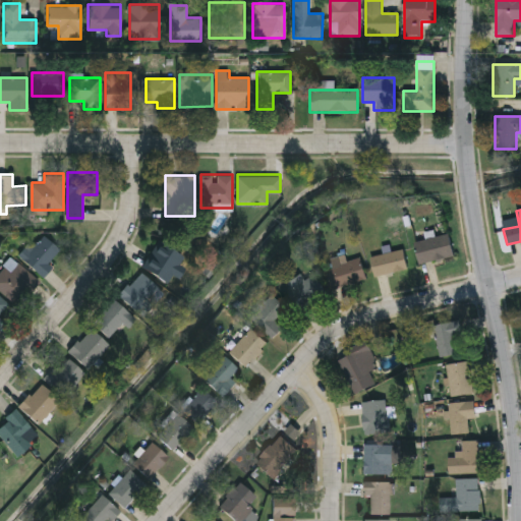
[(53,267),(43,277),(20,253),(43,231),(60,248),(47,262),(53,267)]
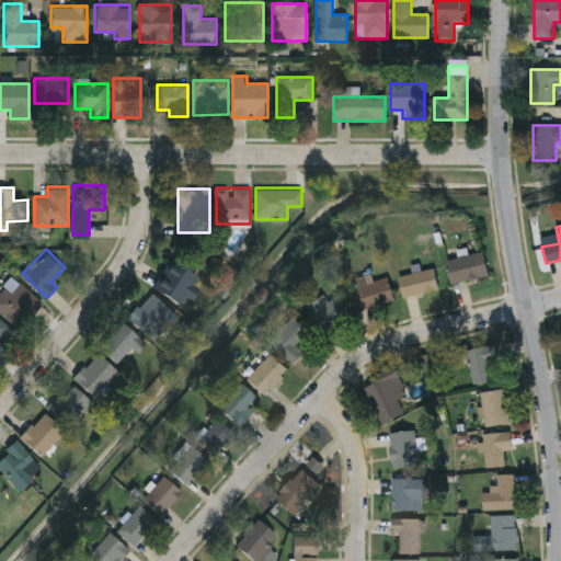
[(447,259),(484,252),(489,275),(451,282),(447,259)]
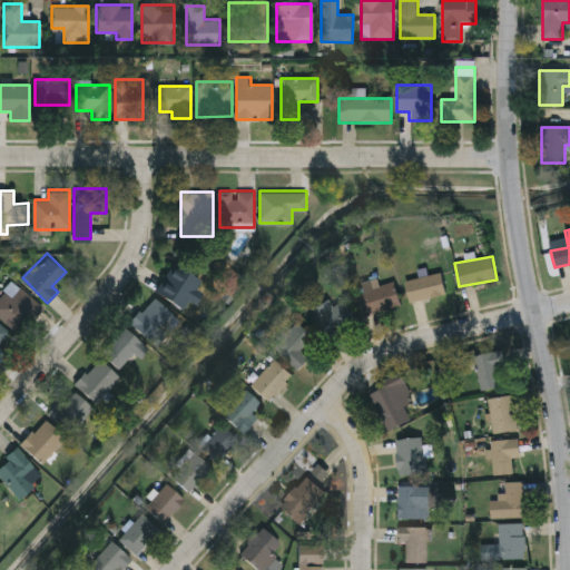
[(155,290),(173,262),(197,276),(179,305),(155,290)]
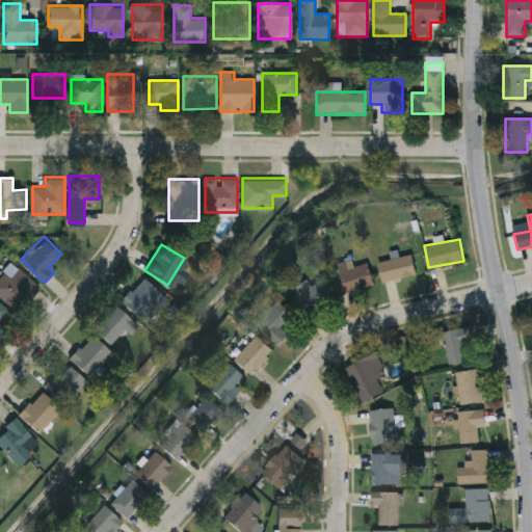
[(382,281),(378,261),(411,254),(416,273),(382,281)]
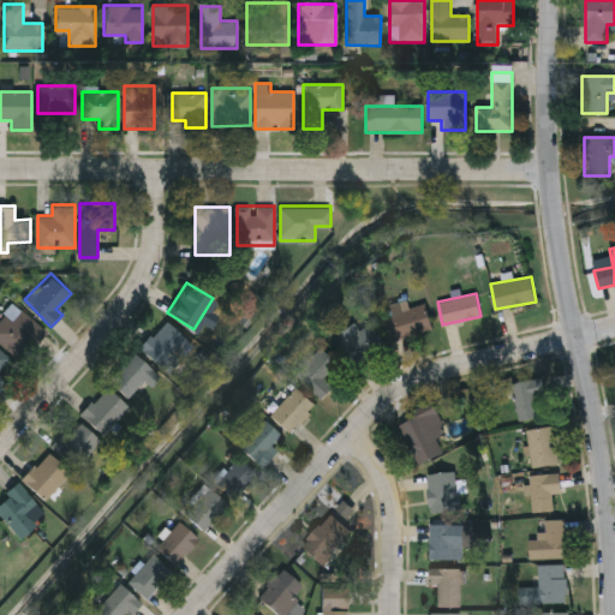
[(424,303),(433,328),(396,340),(384,306),(406,299),(408,308),(424,303)]
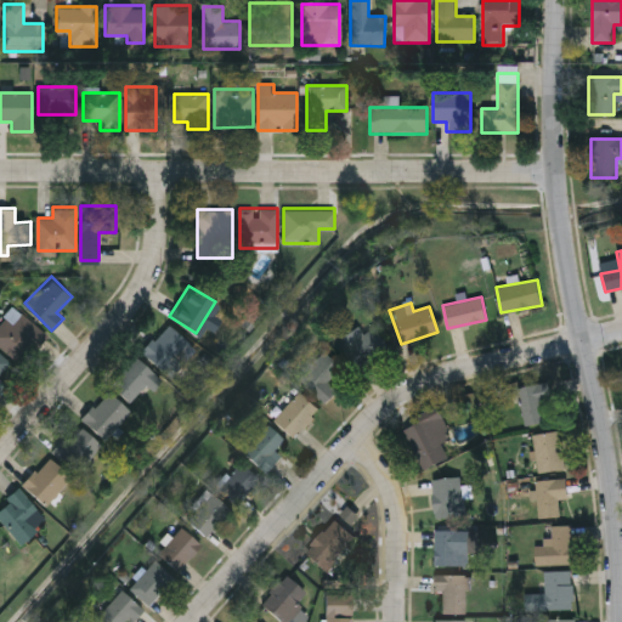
[(12,321),(22,310),(47,334),(21,362),(0,341),(0,324),(9,316),(12,321)]
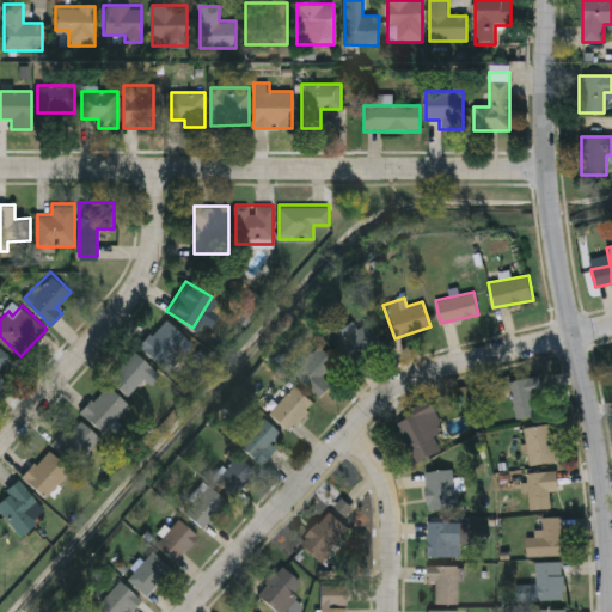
[(140,344),(165,317),(189,340),(163,367),(140,344)]
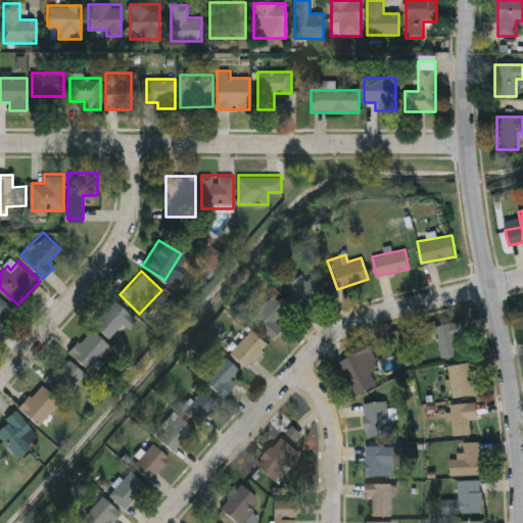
[(306,279),(316,274),(327,293),(302,308),(286,282),(302,273),(306,279)]
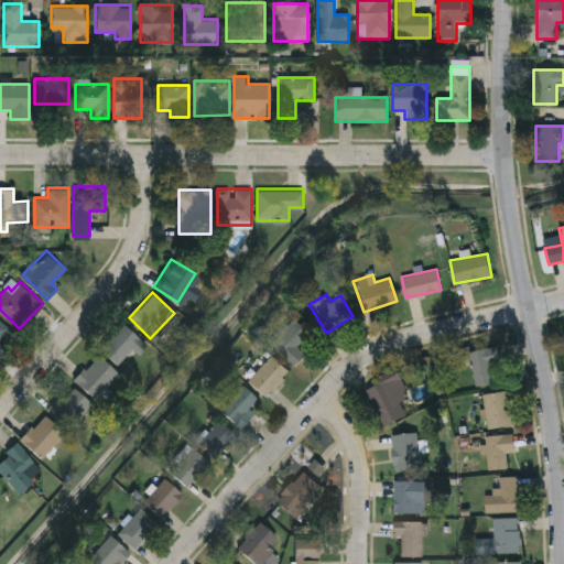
[(270,342),(294,318),(308,333),(296,345),(306,354),(294,366),(270,342)]
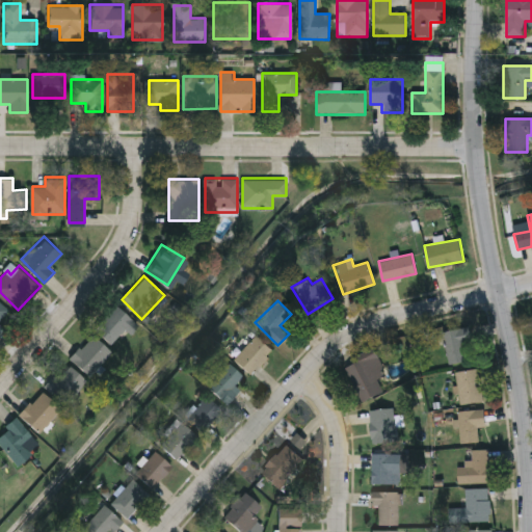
[(130,334),(125,328),(110,343),(95,327),(116,304),(138,324),(130,334)]
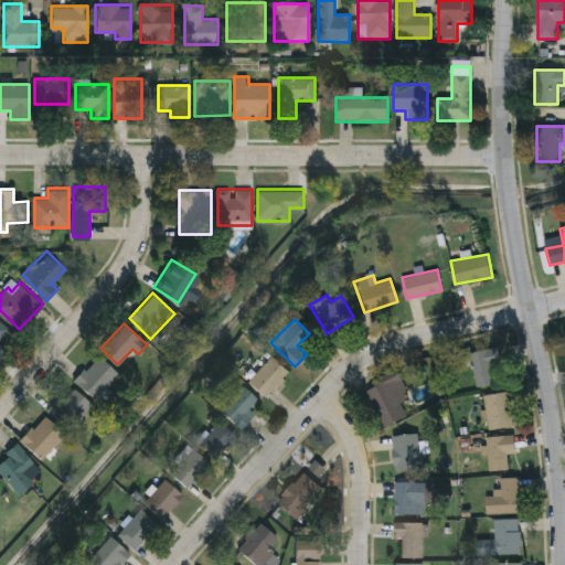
[(497,382),(478,386),(470,351),(499,345),(502,360),(492,362),(497,382)]
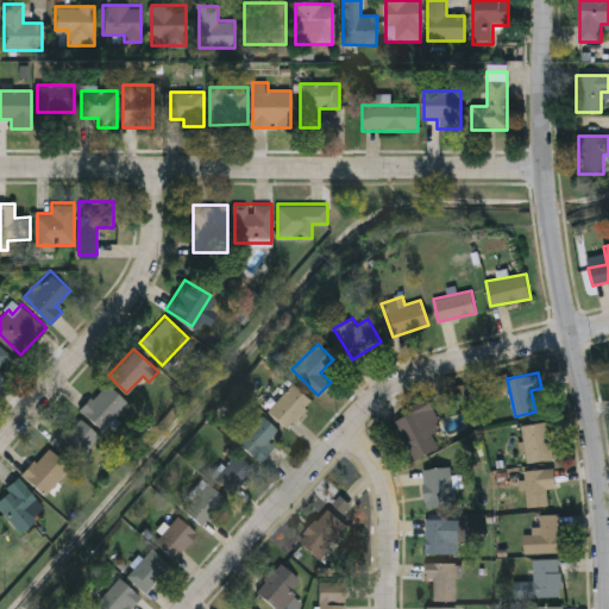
[(101,428),(80,408),(106,381),(127,402),(101,428)]
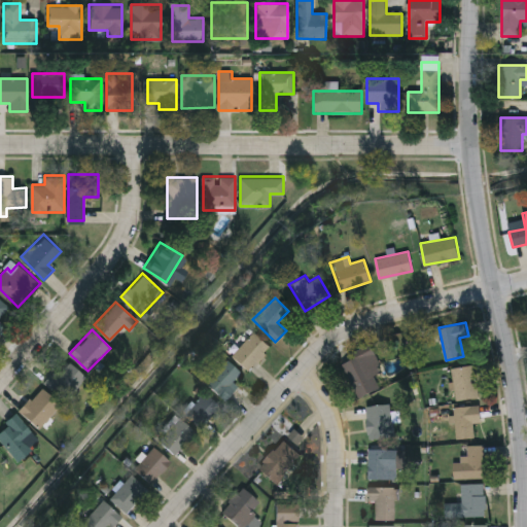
[(248,369),(232,353),(253,329),(270,346),(248,369)]
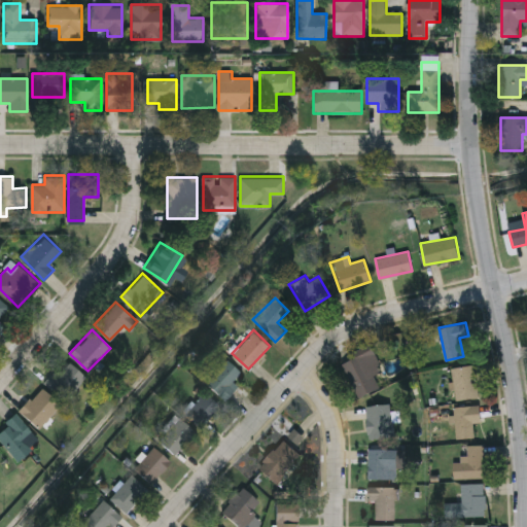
[(380,387),(358,396),(343,362),(354,357),(351,352),(370,344),(376,356),(374,357),(380,372),(374,375),(380,387)]
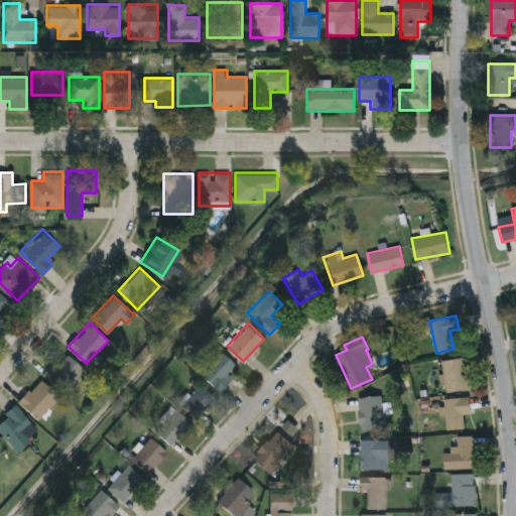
[(84,368),(62,391),(43,372),(65,350),(84,368)]
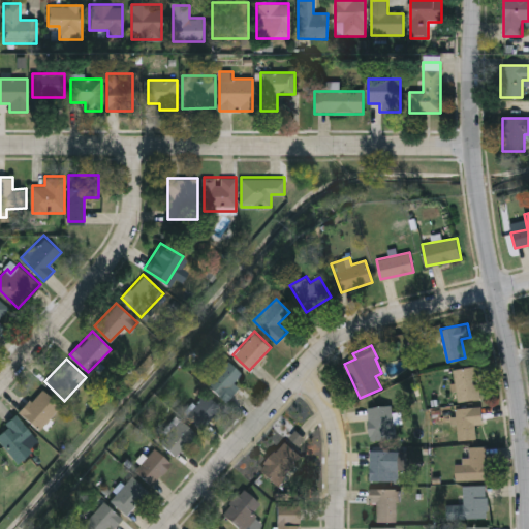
[(207,384),(225,360),(245,374),(226,399),(207,384)]
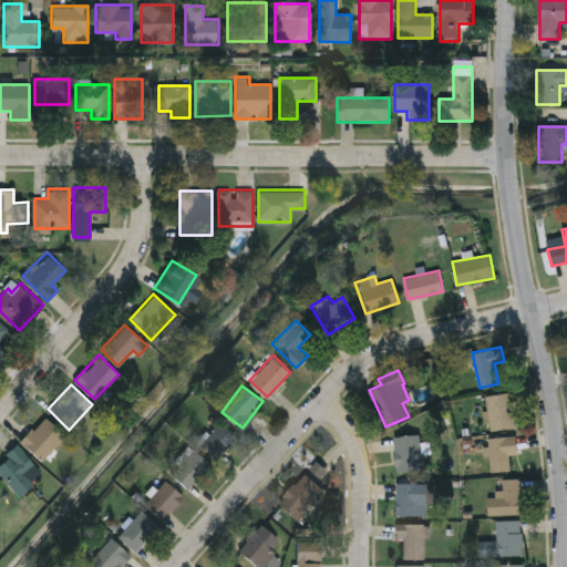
[(513,429),(487,429),(487,393),(513,393),(513,429)]
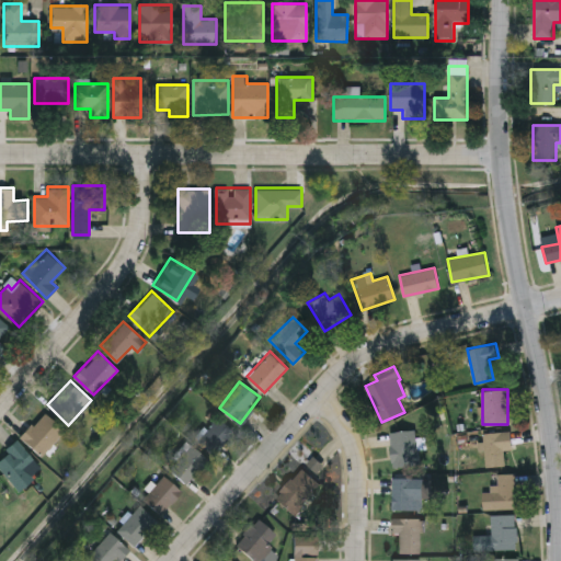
[(39,455),(20,435),(45,410),(65,430),(39,455)]
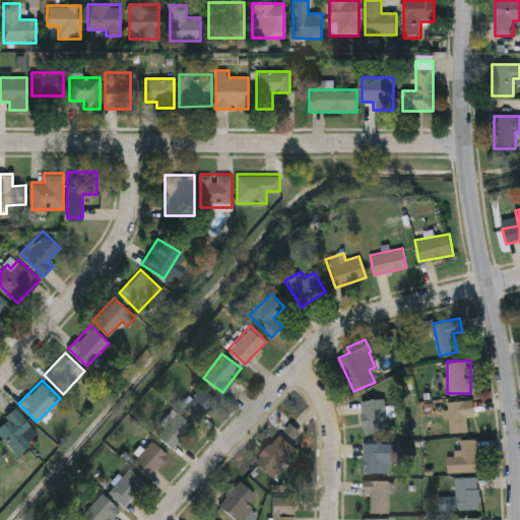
[(216,401),(196,419),(182,403),(202,385),(216,401)]
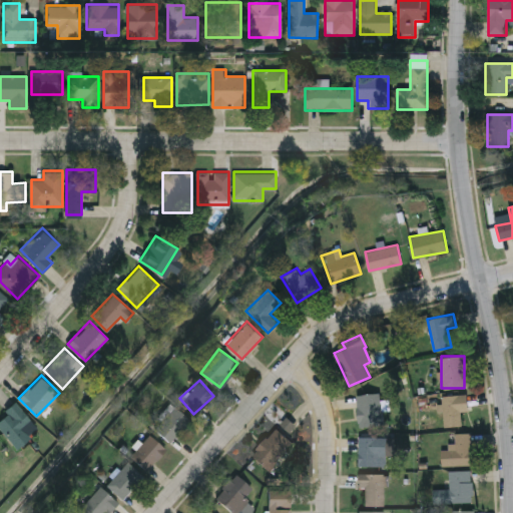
[(356,395),(379,392),(383,425),(359,427),(356,395)]
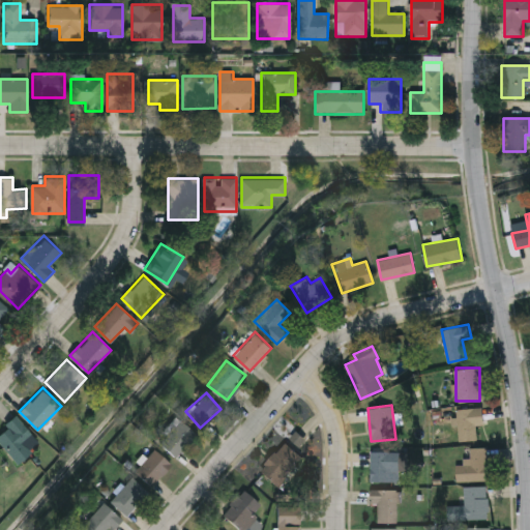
[(455,408),(483,408),(484,439),(457,440),(455,408)]
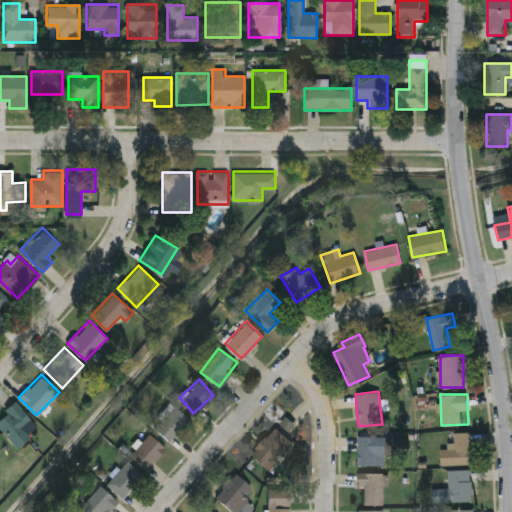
[(16,444),(0,424),(0,420),(20,404),(38,427),(16,444)]
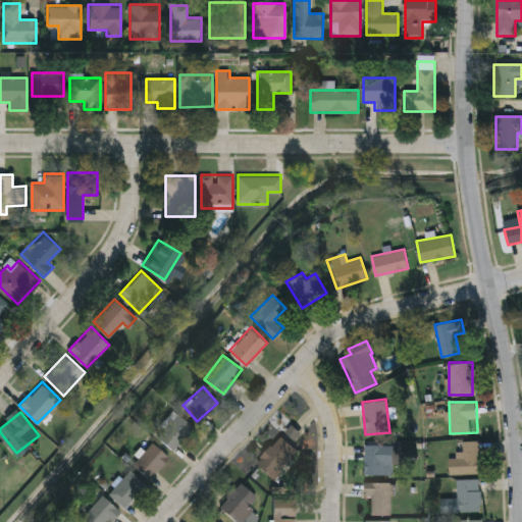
[(172,449),(156,434),(176,412),(193,426),(172,449)]
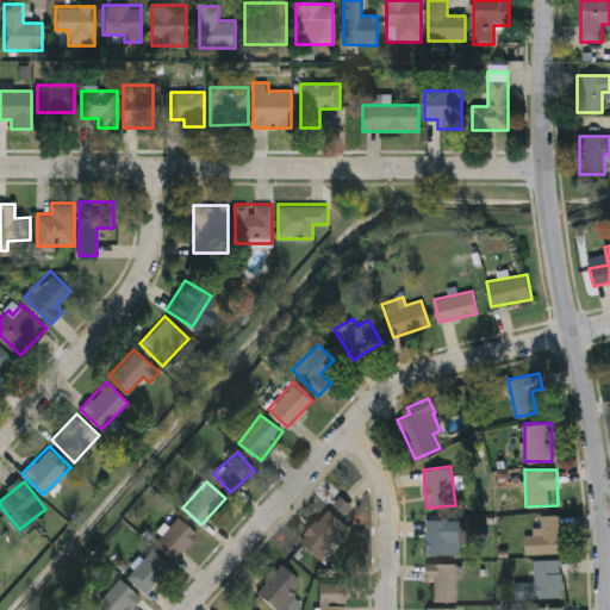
[(317,556),(299,539),(329,509),(348,527),(317,556)]
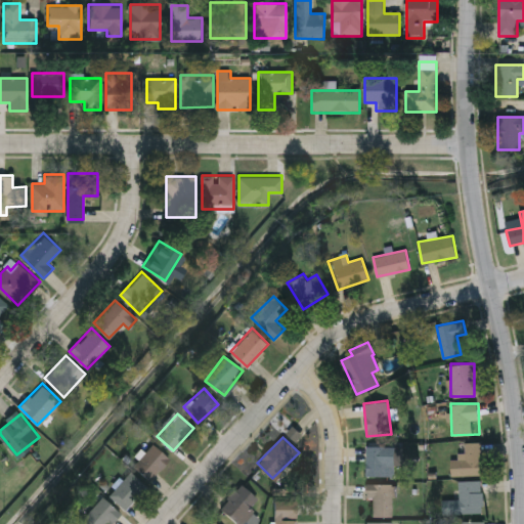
[(482,474),(450,474),(450,457),(465,457),(465,441),(482,441),(482,474)]
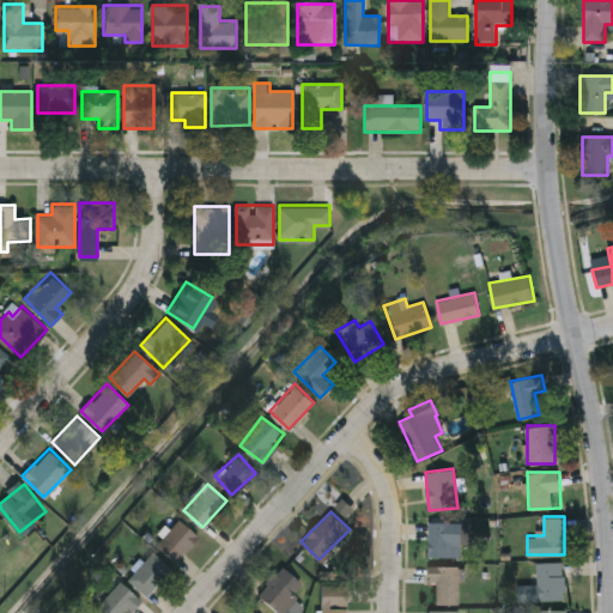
[(199,536),(175,560),(156,542),(178,517),(199,536)]
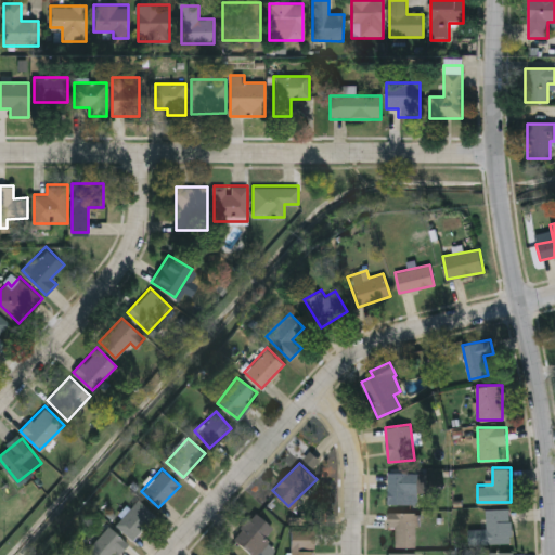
[(388,503),(388,472),(410,472),(410,503),(388,503)]
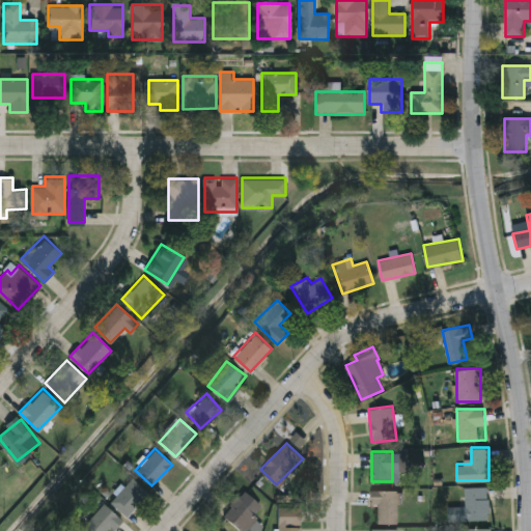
[(148,495),(122,513),(110,496),(135,477),(148,495)]
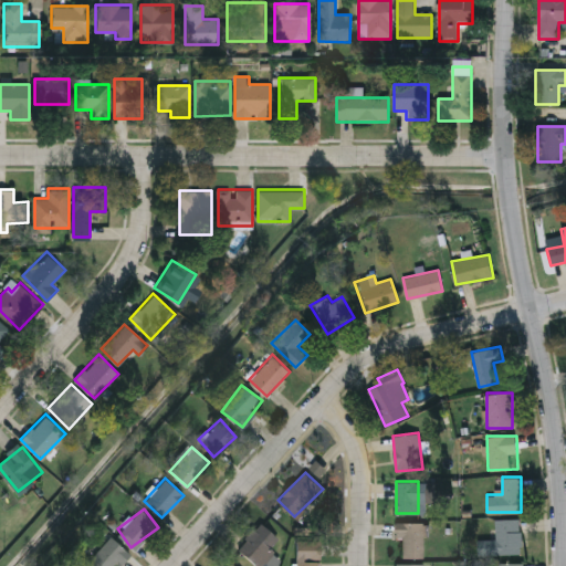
[(521,554),(488,554),(488,535),(495,535),(495,519),(521,519),(521,554)]
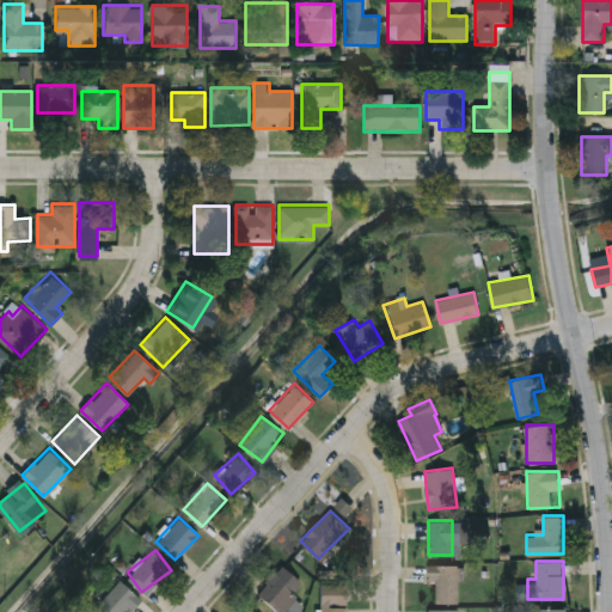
[(276,610),(256,591),(281,563),(301,582),(276,610)]
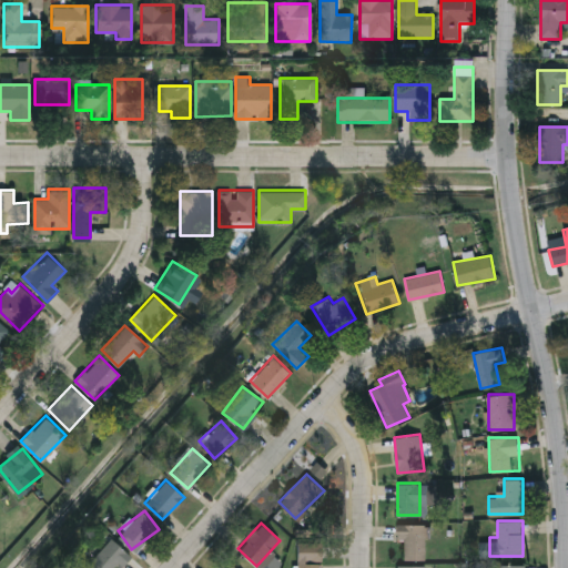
[(404,538),(396,538),(396,524),(425,524),(425,558),(404,558),(404,538)]
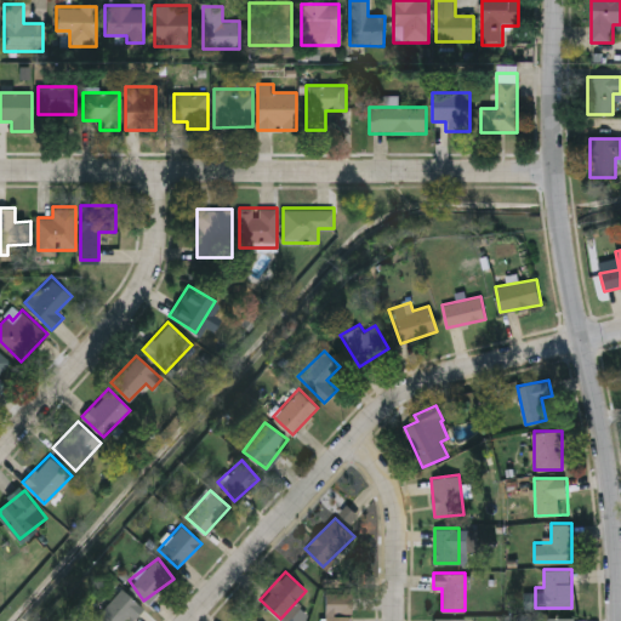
[(121,620),(102,620),(96,615),(121,588),(143,608),(132,620),(127,615),(121,620)]
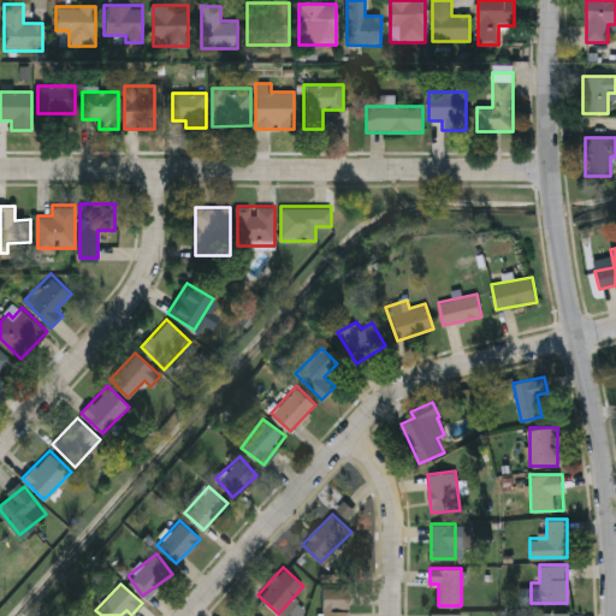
[(349,615),(323,615),(323,588),(349,588),(349,615)]
